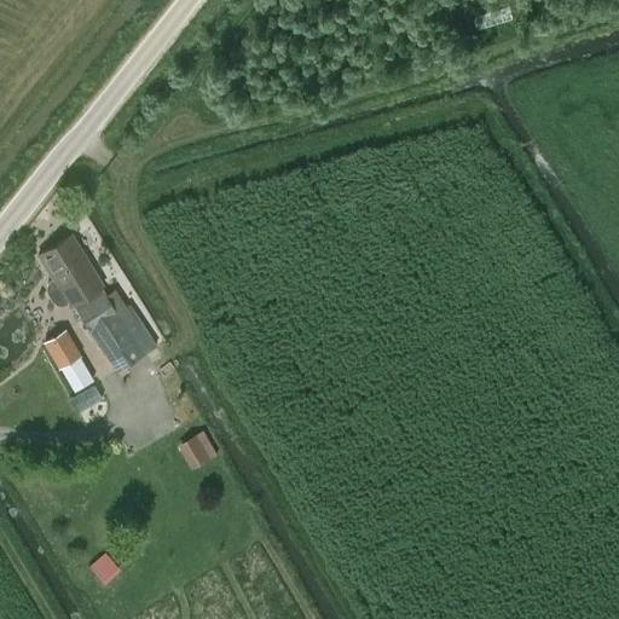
[(70,306),(73,305),(77,312),(102,298),(106,294),(102,288),(103,287),(71,236),(39,255),(52,277),(48,279),(46,284),(45,288),(46,293),(51,301),(55,305),(59,306),(64,305),(68,302),(70,306)]
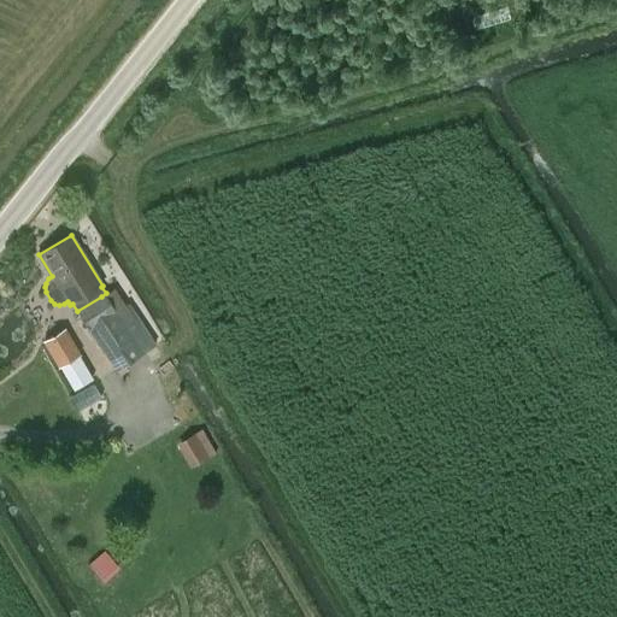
[(101,297),(77,311),(116,371),(139,354),(101,297)]
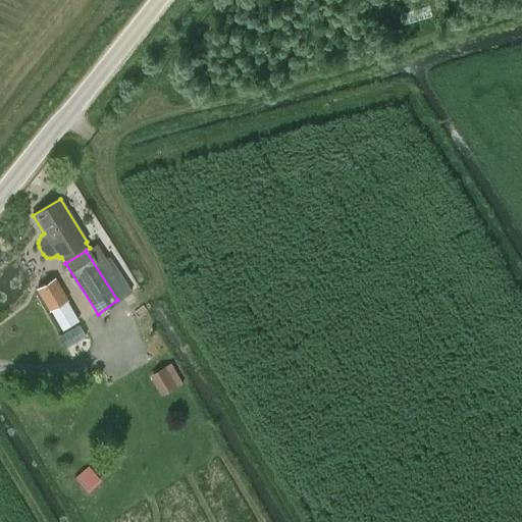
[(56,276),(36,289),(49,310),(69,298),(56,276)]
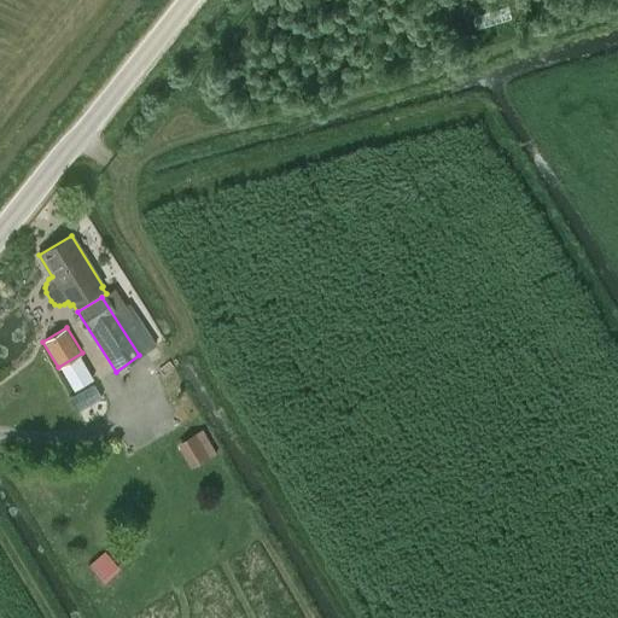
[(81,356),(56,372),(71,396),(95,380),(81,356)]
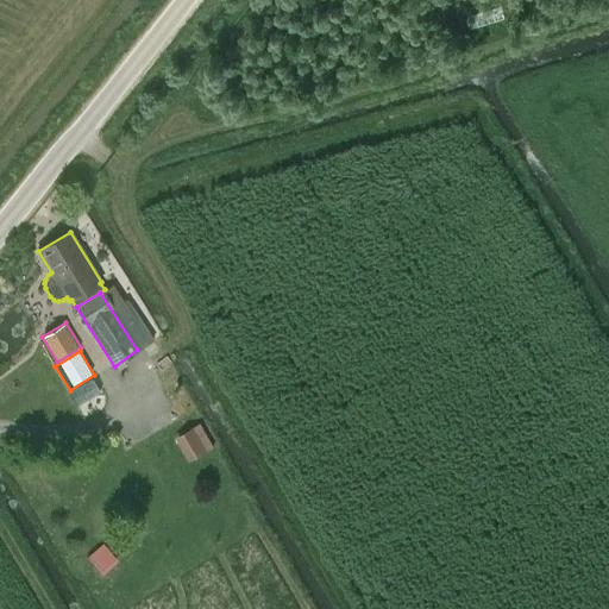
[(194,426),(175,438),(189,462),(208,450),(194,426)]
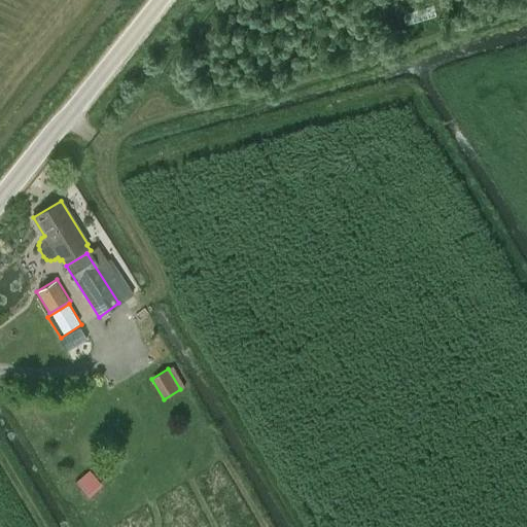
[(89,469),(74,482),(89,497),(103,485),(89,469)]
